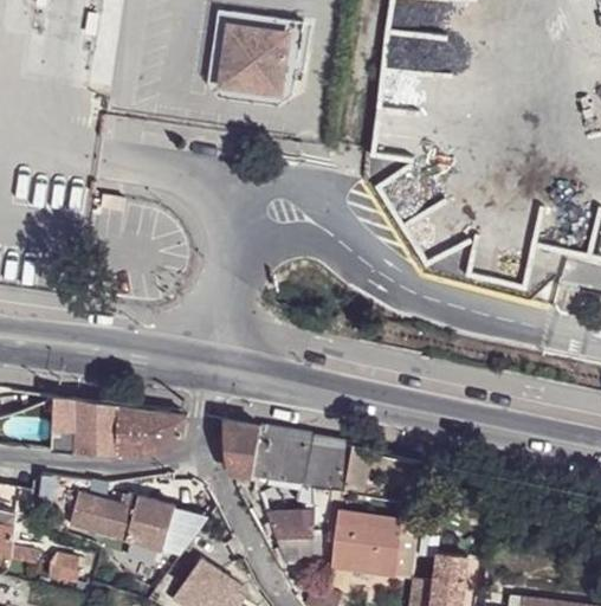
[(215,8),(211,43),(224,45),(228,10),(215,8)]
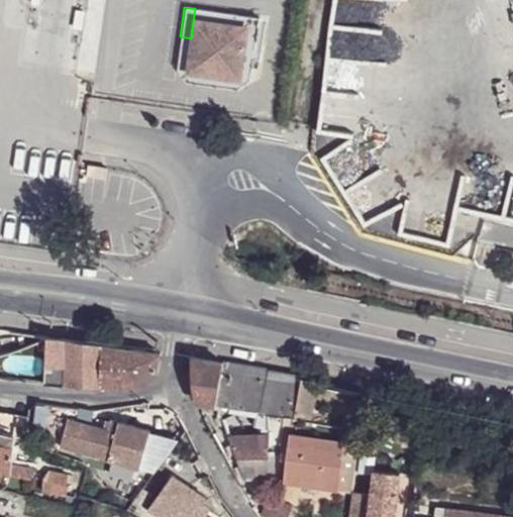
[(257,16),(195,8),(191,38),(180,36),(176,69),(248,79),(257,16)]
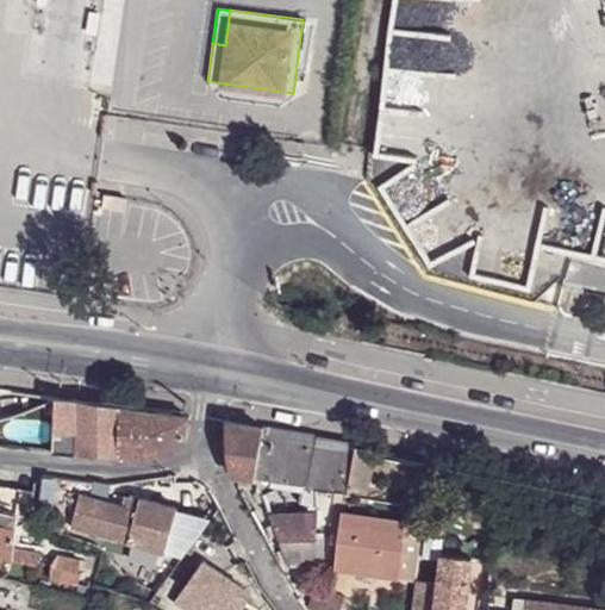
[(293,93),(207,81),(217,95),(279,104),(293,93)]
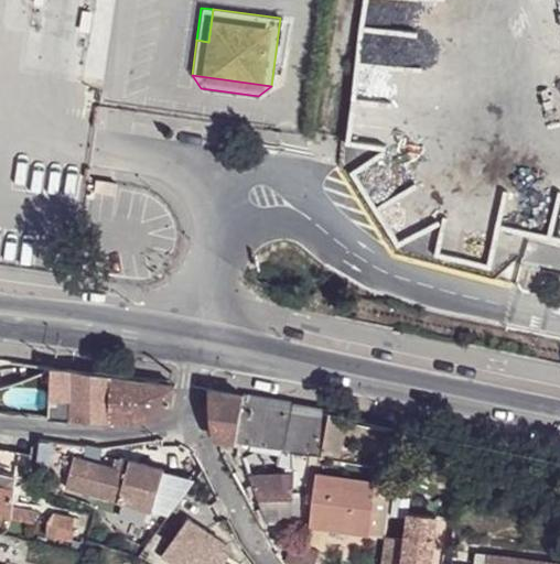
[(93,180),(90,192),(111,195),(114,183),(93,180)]
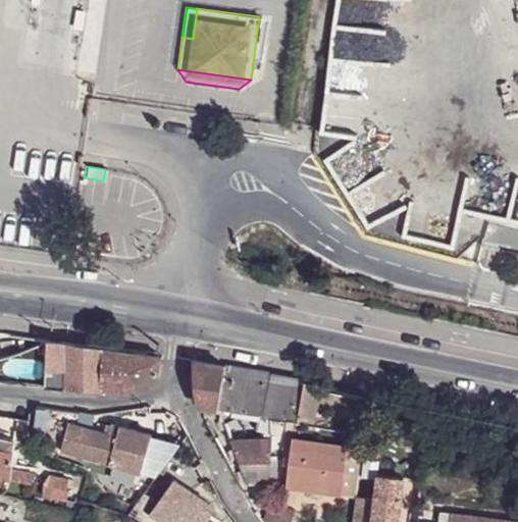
[(100,350),(45,342),(42,386),(63,389),(96,390),(100,350)]
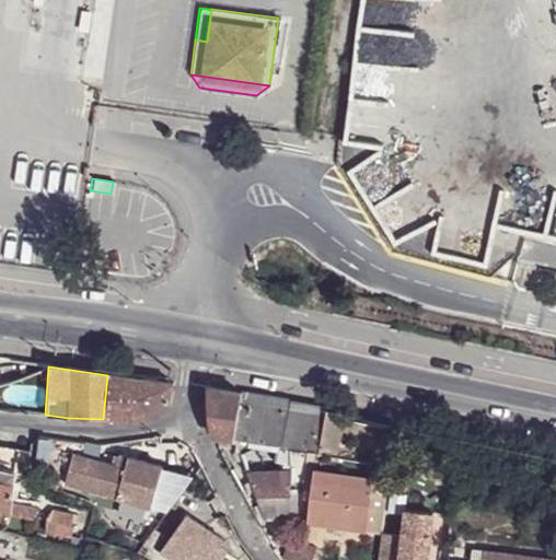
[(107,375),(103,419),(128,420),(147,417),(154,412),(166,405),(171,384),(107,375)]
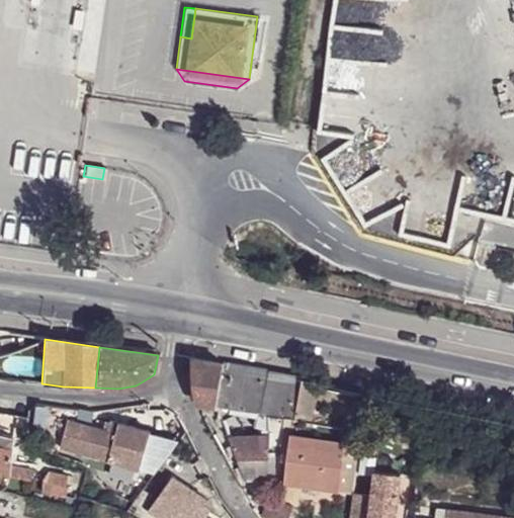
[(222,363),(191,358),(194,395),(197,402),(267,415),(295,420),(303,379),(303,378),(266,371),(222,363)]
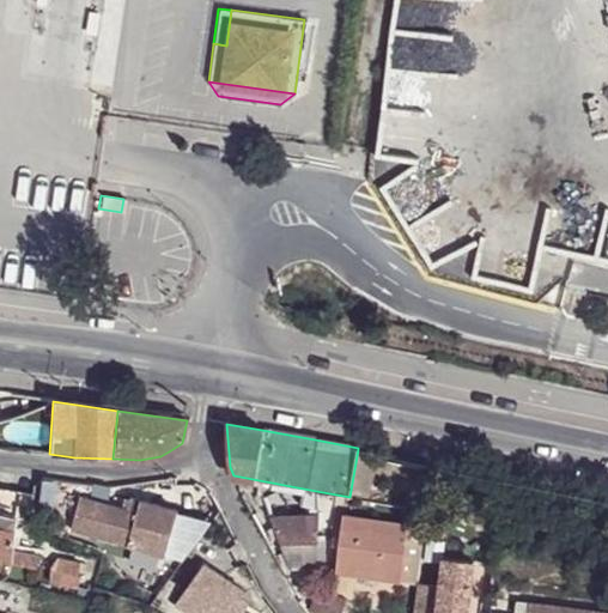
[(372,459),(358,449),(350,497),(365,501),(372,459)]
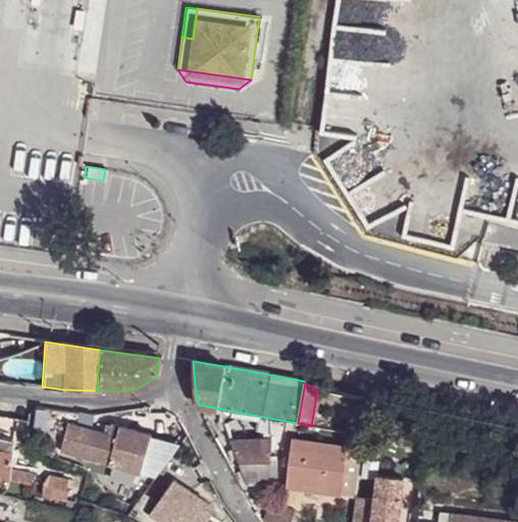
[(269,418),(199,405),(202,413),(257,422),(255,428),(255,429),(262,431),(269,432),(269,418)]
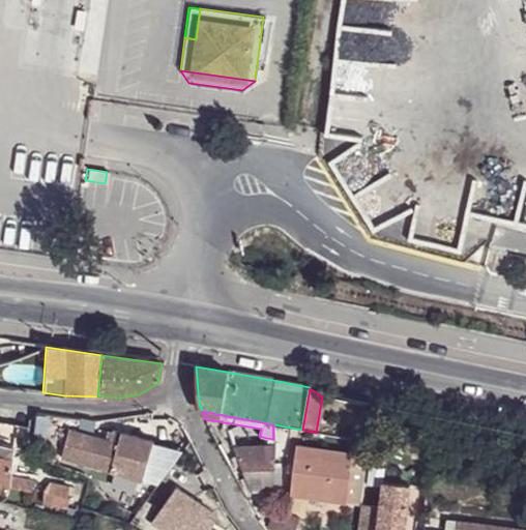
[(30,428),(0,423),(0,435),(29,439),(30,428)]
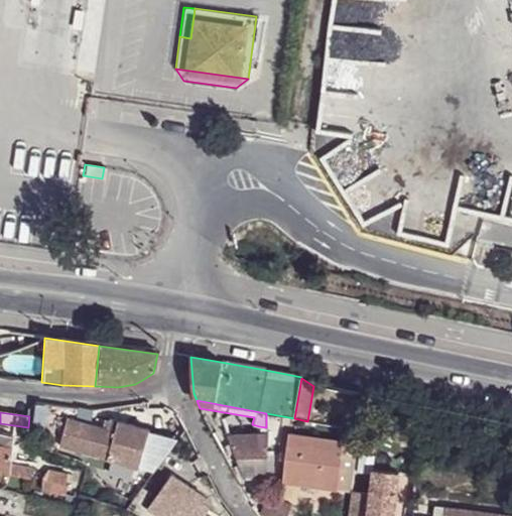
[(252,423),(220,417),(227,434),(235,457),(241,477),(268,476),(267,449),(267,432),(259,432),(259,426),(252,424),(252,423)]
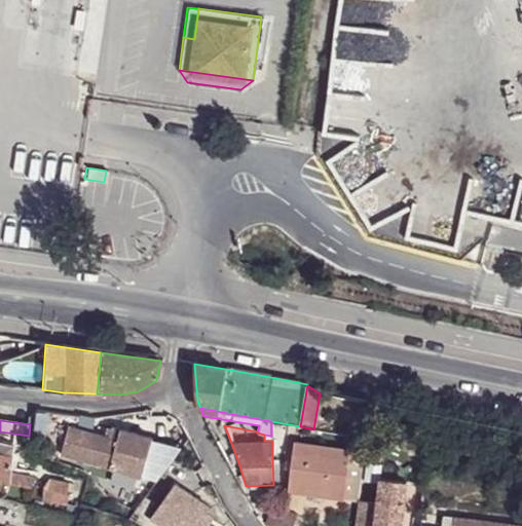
[(109,438),(68,426),(60,456),(141,478),(152,439),(119,429),(116,440),(109,438)]
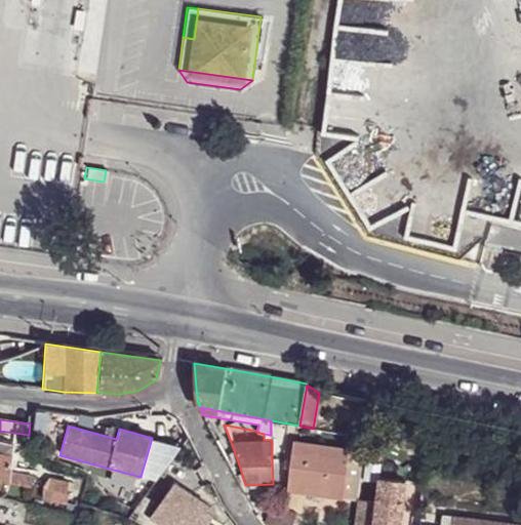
[(111,427),(109,437),(116,439),(119,429),(111,427)]
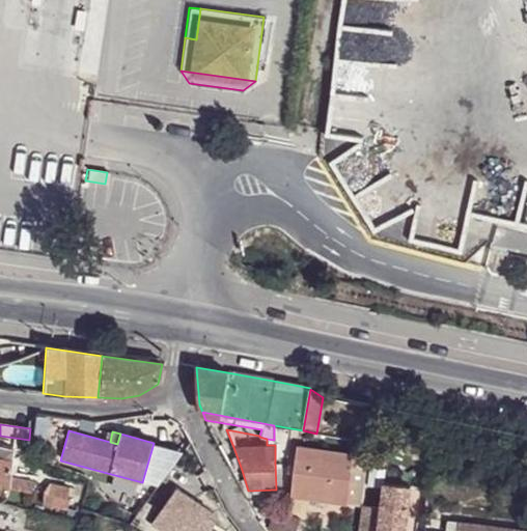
[(0,483),(9,485),(10,474),(12,446),(0,443),(0,483)]
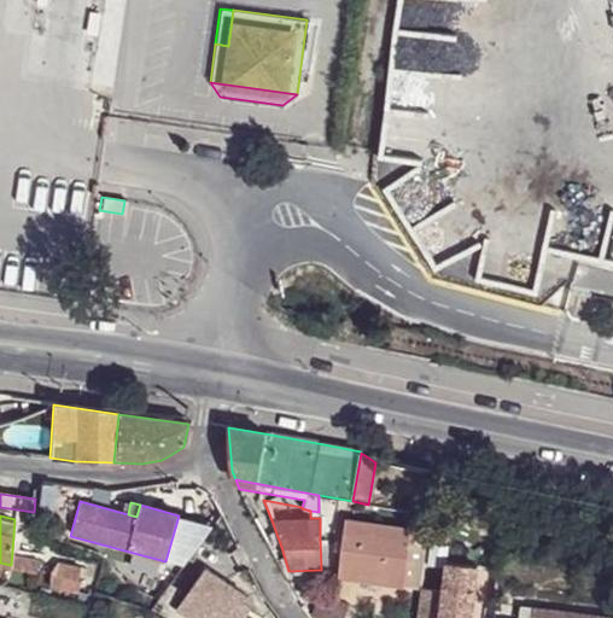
[(426,526),(344,516),(336,578),(419,589),(426,526)]
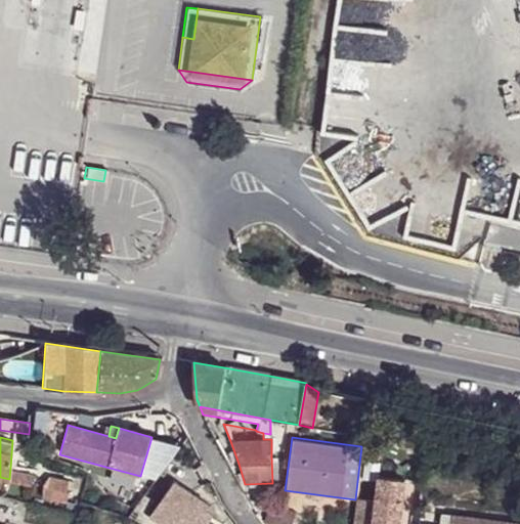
[(10,468),(9,479),(29,484),(31,472),(10,468)]
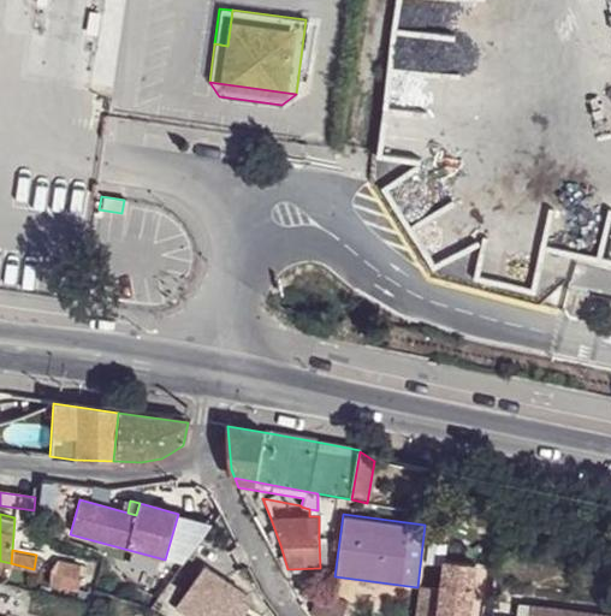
[(76,586),(81,566),(58,560),(51,564),(48,579),(76,586)]
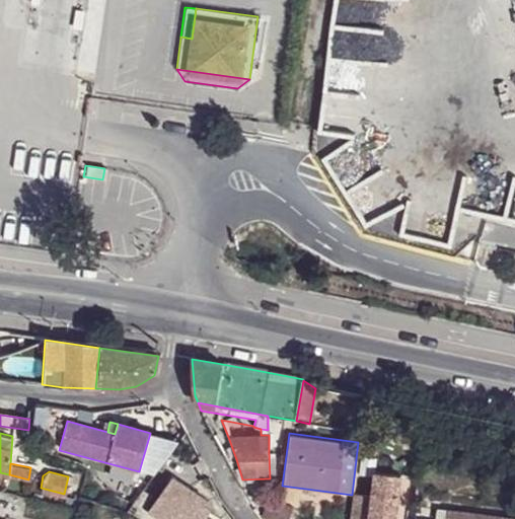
[(371,498),(352,495),(349,518),(393,518),(400,476),(375,472),(371,498)]
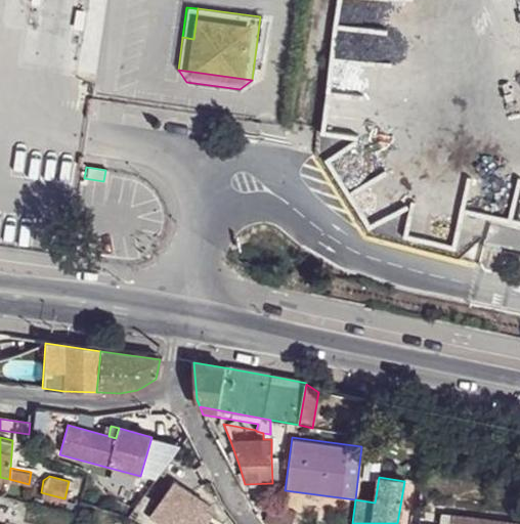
[(174,481),(148,518),(157,523),(208,523),(202,519),(207,511),(210,507),(174,481)]
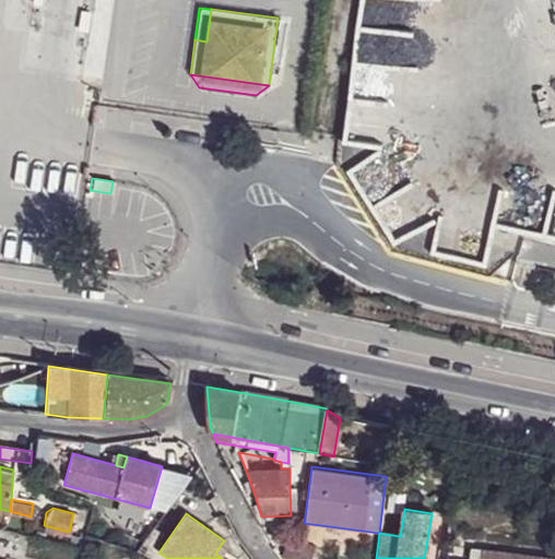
[(287,536),(281,556),(287,558),(309,558),(315,546),(297,539),(288,536),(287,536)]
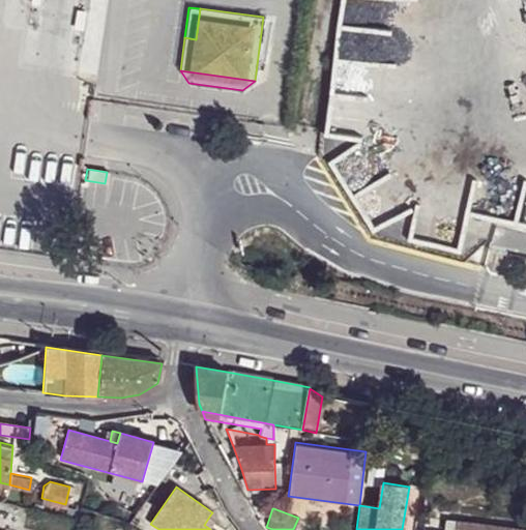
[(215,522),(209,517),(204,525),(210,529),(215,522)]
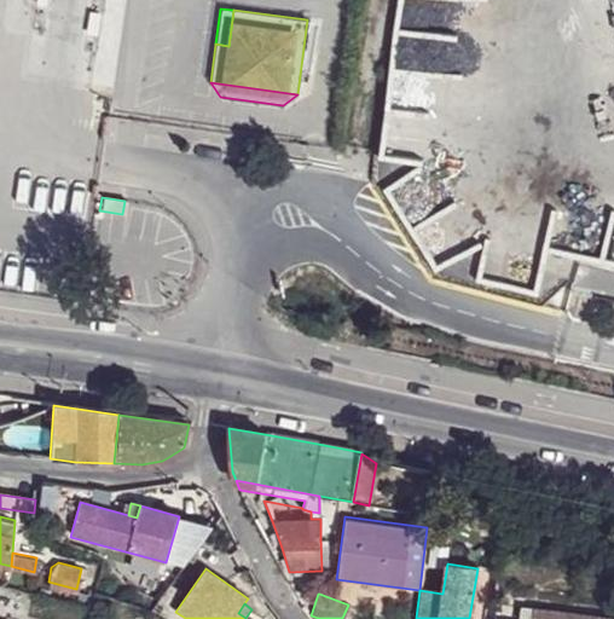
[(613,618),(532,607),(529,618),(613,618)]
